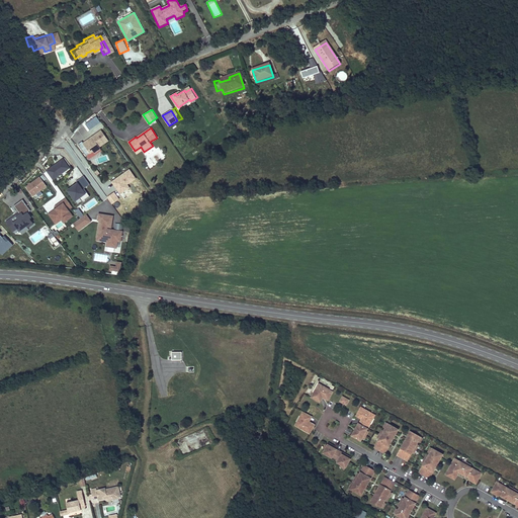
[(101,131),(84,142),(91,153),(94,151),(95,153),(101,148),(100,146),(108,141),(101,131)]
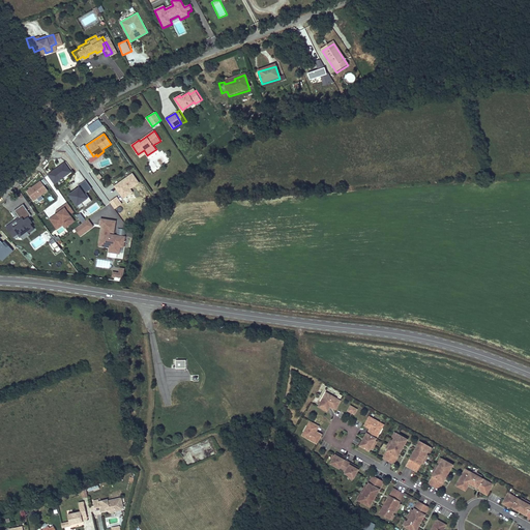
[(65,162),(48,173),(55,183),(72,172),(65,162)]
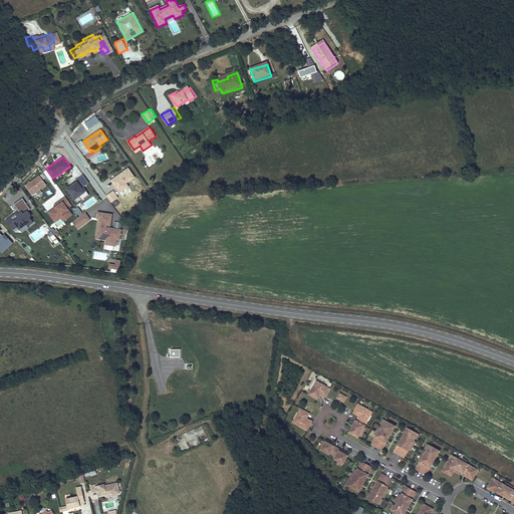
[(129,168),(111,181),(119,192),(130,186),(126,182),(135,177),(129,168)]
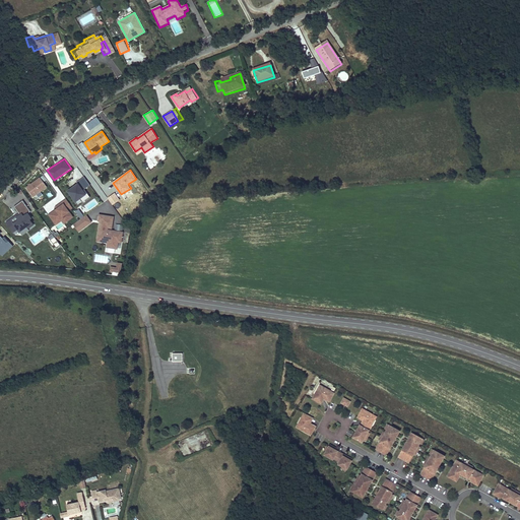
[(79,182),(84,189),(90,185),(84,177),(77,181),(78,183),(79,182)]
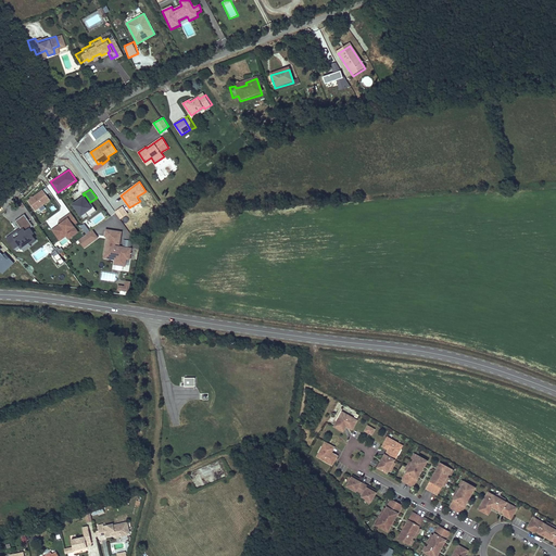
[(43,190),(28,200),(36,210),(51,200),(43,190)]
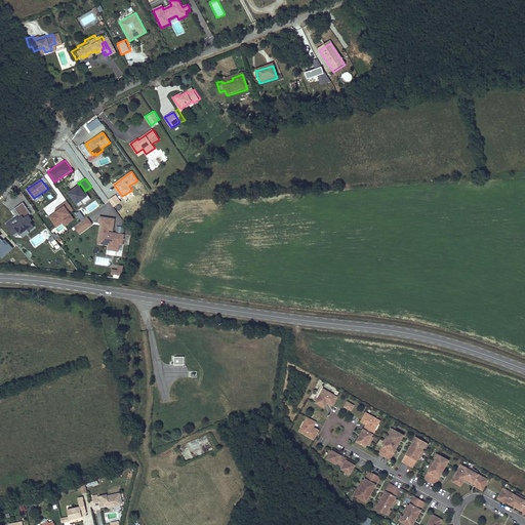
[(79,185),(69,192),(77,203),(88,195),(85,191),(80,184),(79,185)]
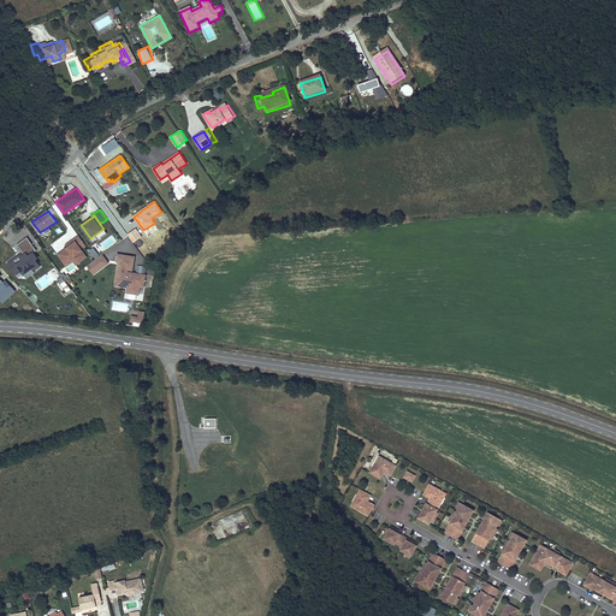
[(82,249),(87,247),(78,235),(65,244),(67,247),(58,254),(66,267),(75,261),(77,264),(87,256),(82,249)]
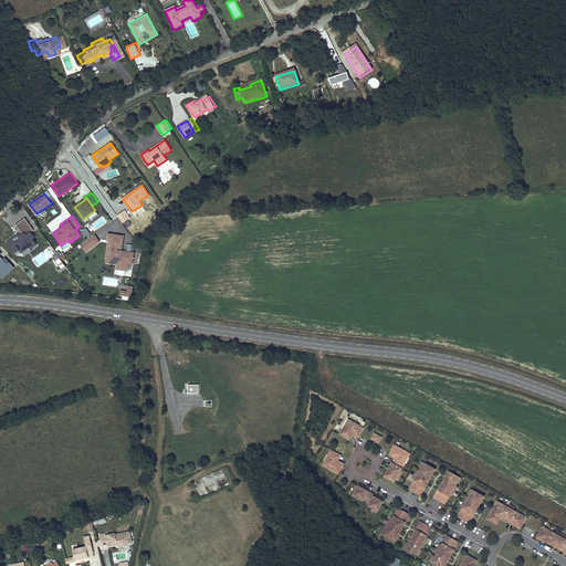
[(16,226),(21,232),(8,241),(16,252),(21,248),(24,254),(32,249),(31,248),(38,243),(33,238),(35,237),(32,231),(33,230),(25,219),(16,226)]
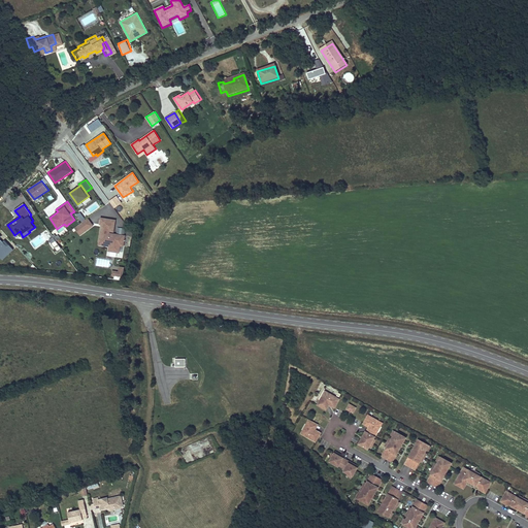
[(76,215),(81,221),(86,219),(80,211),(76,215)]
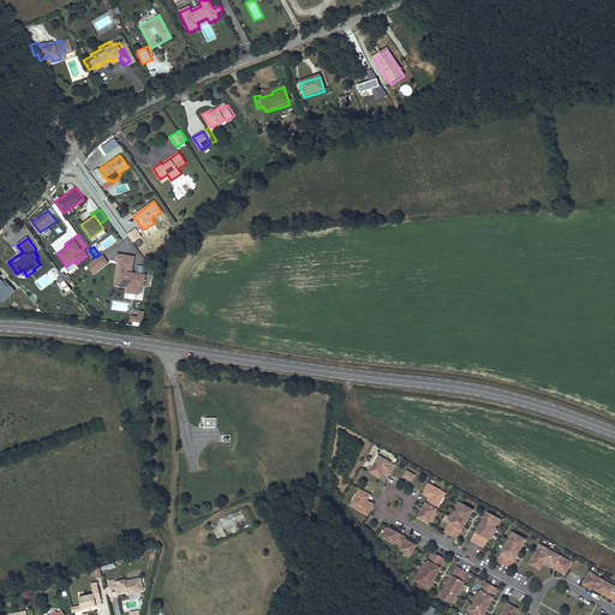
[(144,286),(147,273),(129,270),(129,269),(135,270),(136,255),(118,252),(117,261),(118,261),(115,285),(127,286),(126,292),(139,293),(141,286),(144,286)]
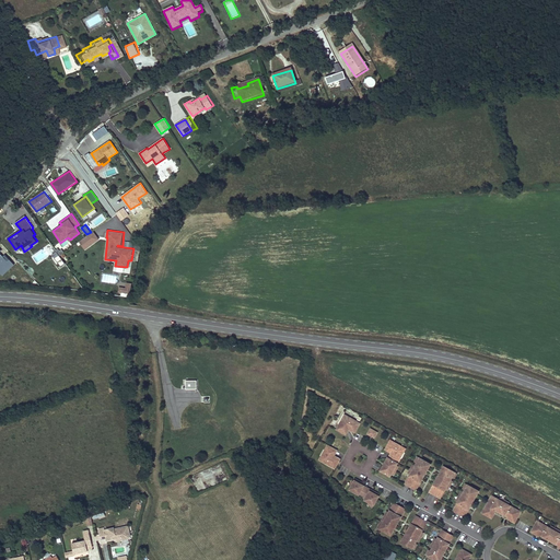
[(93,232),(80,242),(86,249),(100,238),(93,232)]
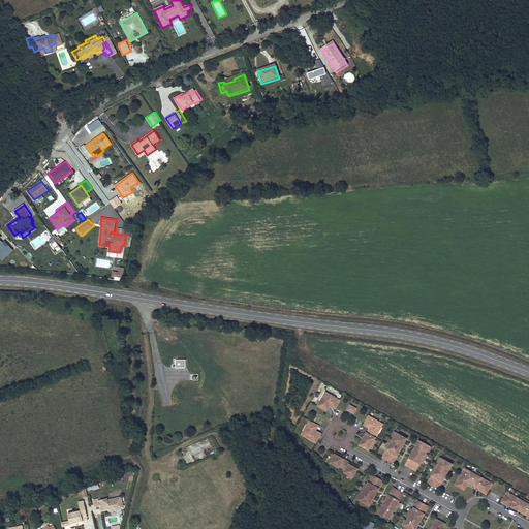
[(0,258),(1,257),(3,259),(14,249),(5,240),(3,242),(0,238),(2,237),(0,234),(0,258)]
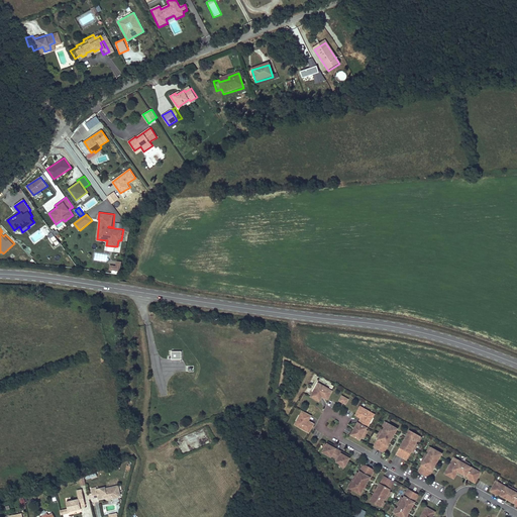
[(53,231),(47,234),(55,246),(60,243),(53,231)]
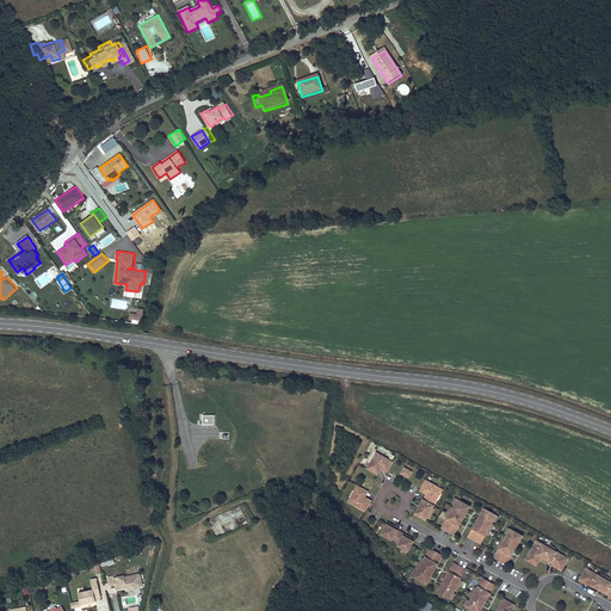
[(137,314),(131,313),(130,318),(142,320),(144,308),(139,307),(137,314)]
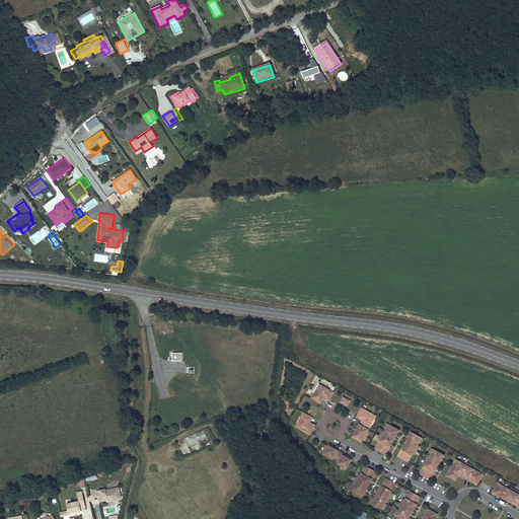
[(171,360),(181,360),(181,352),(171,352),(171,360)]
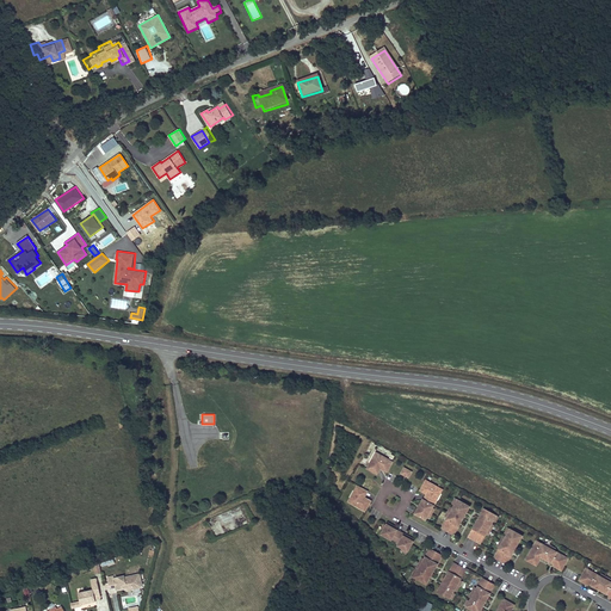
[(369,470),(378,475),(381,469),(383,470),(387,473),(393,462),(378,454),(369,470)]
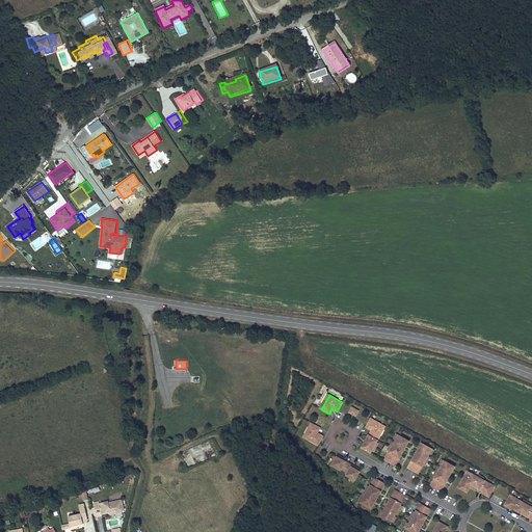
[(358,409),(351,406),(348,411),(355,416),(358,409)]
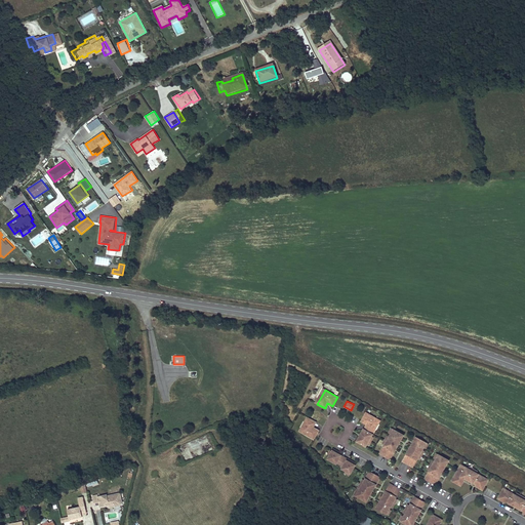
[(224,412),(224,409),(223,407),(221,405),(219,404),(217,403),(214,402),(212,403),(209,404),(208,406),(206,408),(206,410),(206,413),(207,415),(208,417),(210,419),(212,419),(215,420),(217,419),(219,418),(221,416),(223,414),(224,412)]
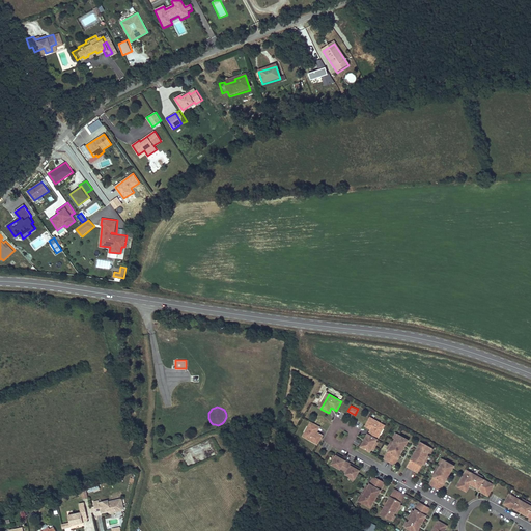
[(383,425),(370,418),(365,426),(370,429),(371,430),(369,436),(367,435),(364,441),(365,441),(363,445),(362,444),(359,450),(368,455),(381,432),(380,431),(383,425)]
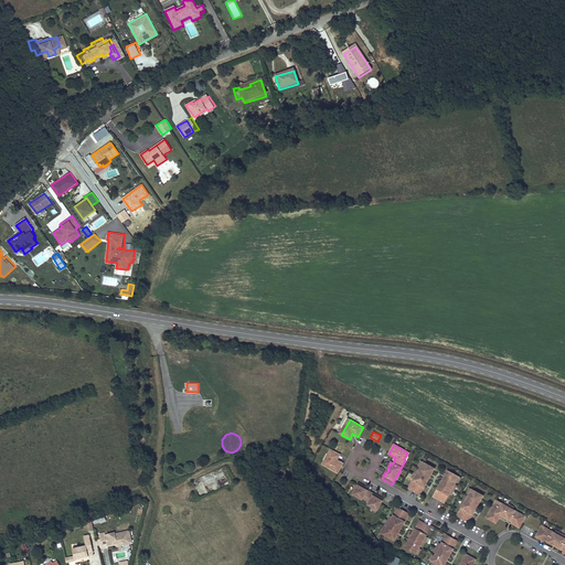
[(340,456),(331,451),(323,467),(337,473),(342,465),(339,462),(337,461),(340,456)]
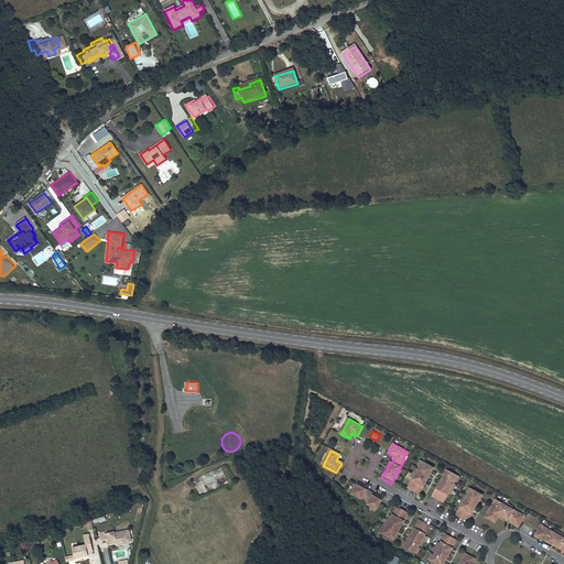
[(433,467),(422,462),(408,487),(419,494),(433,467)]
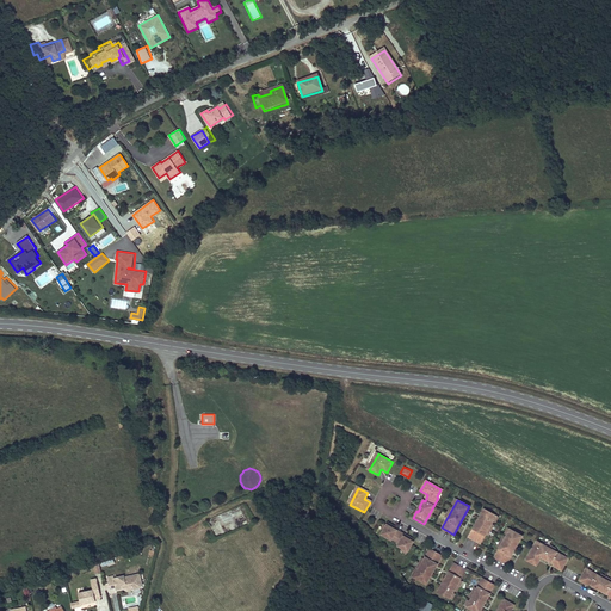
[(248,524),(241,506),(208,520),(215,538),(248,524)]
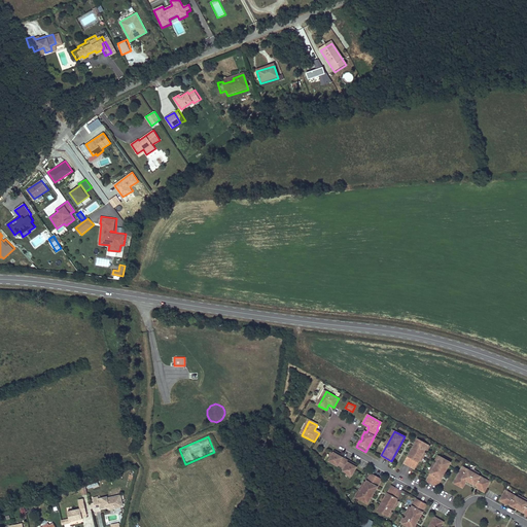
[(428,445),(417,438),(403,463),(414,469),(428,445)]
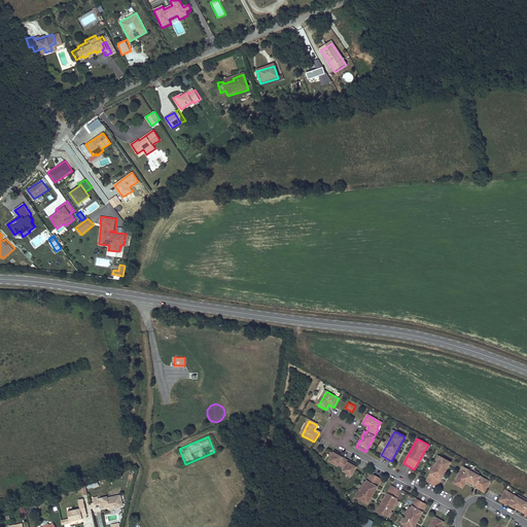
[(340,454),(335,451),(328,461),(344,469),(343,471),(352,476),(357,465),(352,463),(351,464),(348,462),(349,461),(342,457),(339,456),(340,454)]
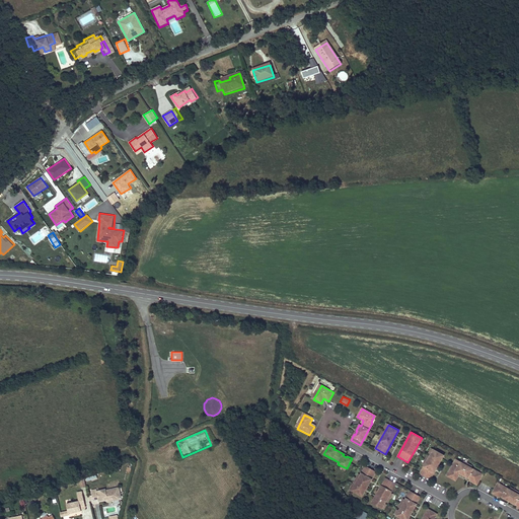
[(443,455),(433,449),(420,473),(430,479),(443,455)]
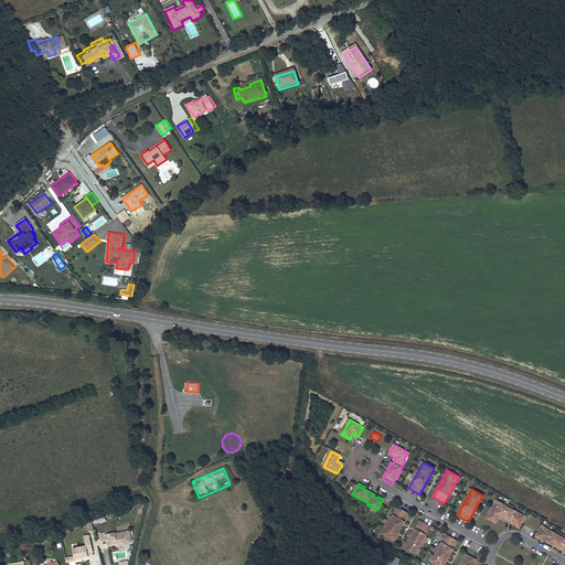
[(500,502),(496,500),(487,516),(497,522),(499,516),(497,515),(498,513),(500,514),(508,518),(509,516),(510,518),(509,519),(513,521),(513,522),(520,526),(525,516),(518,512),(518,514),(513,512),(514,510),(500,502)]
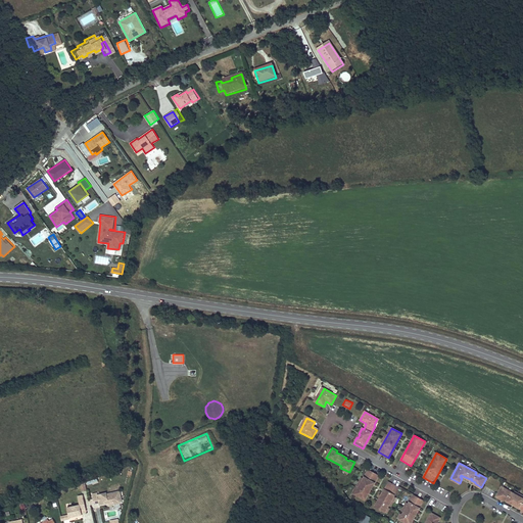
[(368,469),(354,493),(365,500),(378,475),(368,469)]
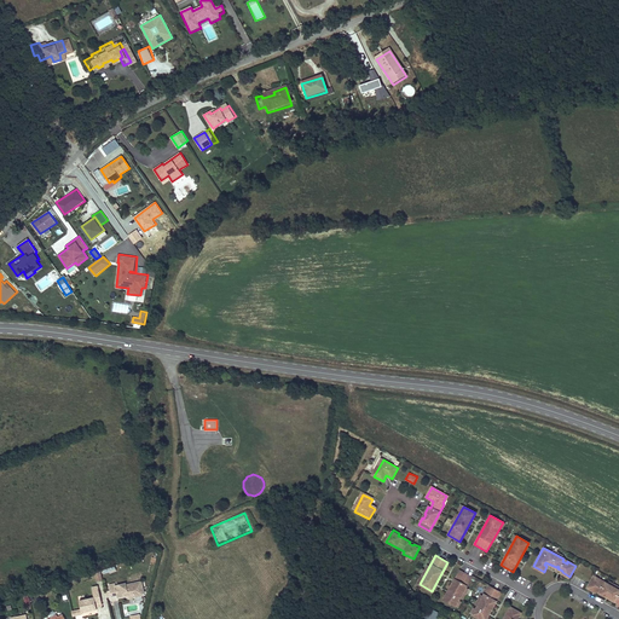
[(472,577),(460,571),(443,599),(456,606),(472,577)]
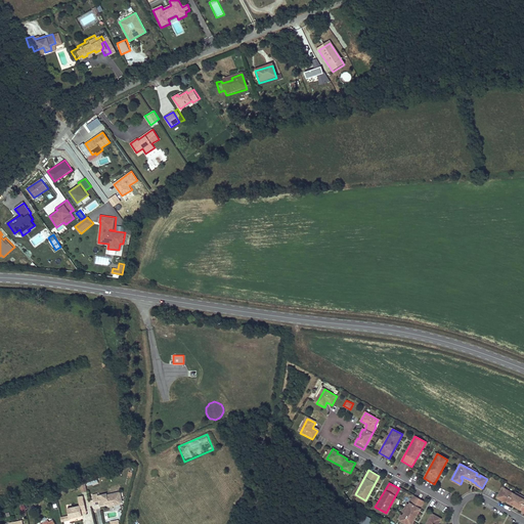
[(509,491),(503,487),(496,496),(503,499),(504,498),(506,500),(508,501),(507,503),(512,505),(512,504),(516,506),(515,507),(520,510),(520,509),(522,509),(523,510),(523,511),(523,512),(523,501),(523,500),(523,499),(512,493),(511,494),(508,492),(509,491)]
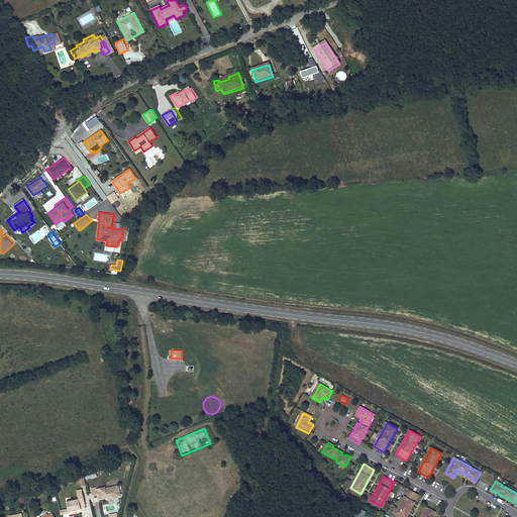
[(98,499),(104,498),(107,497),(107,496),(111,496),(112,499),(118,498),(120,495),(118,486),(105,488),(105,487),(96,489),(96,487),(91,488),(92,493),(88,494),(89,499),(98,497),(98,499)]
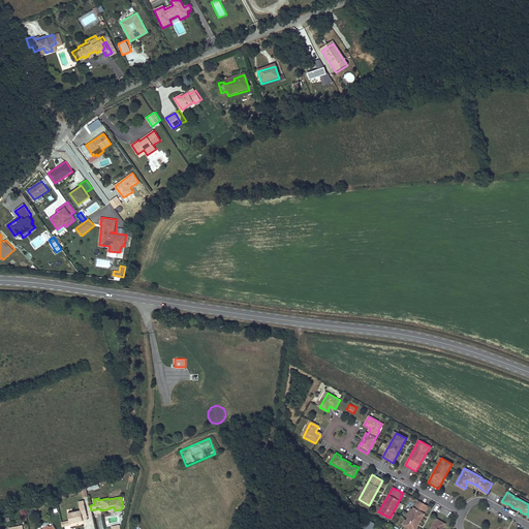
[(414,528),(428,506),(417,500),(404,525),(410,528),(414,528)]
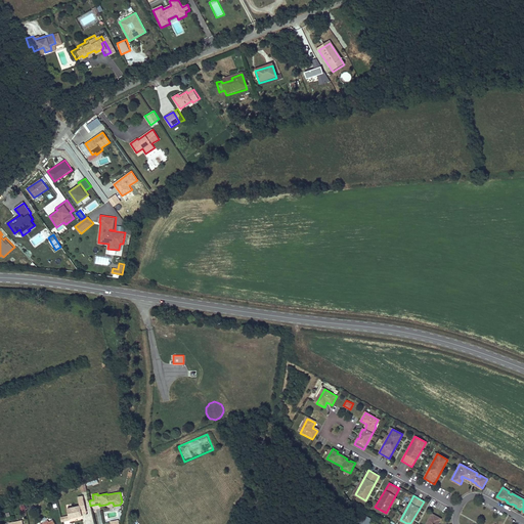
[(87,514),(85,505),(67,509),(69,516),(64,517),(66,521),(70,520),(69,519),(75,517),(75,516),(77,516),(77,517),(82,516),(82,515),(87,514)]
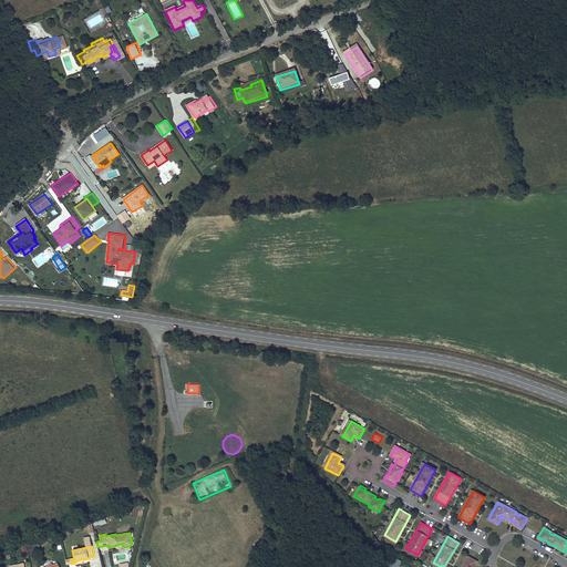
[(476,562),(466,557),(460,566),(470,566),(471,566),(473,566),(476,562)]
